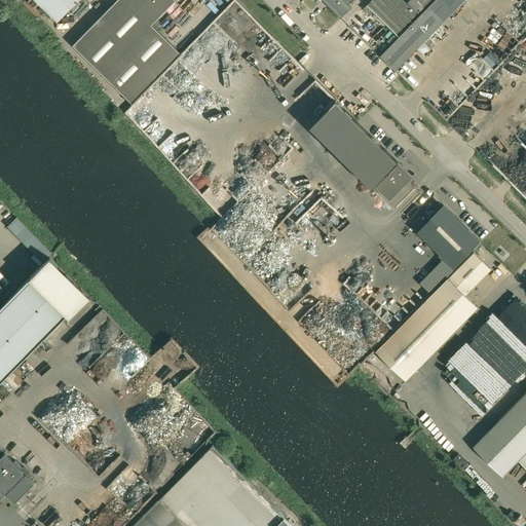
[(35,0),(57,21),(76,0),(35,0)]
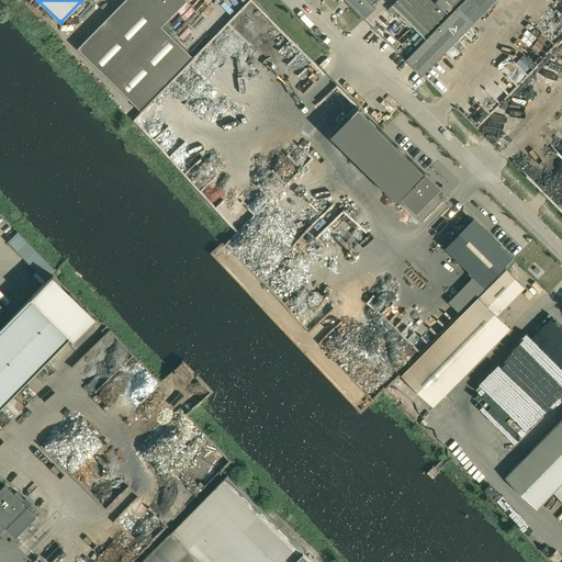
[(163,26),(188,0),(187,0),(124,0),(77,49),(142,111),(194,57),(163,26)]
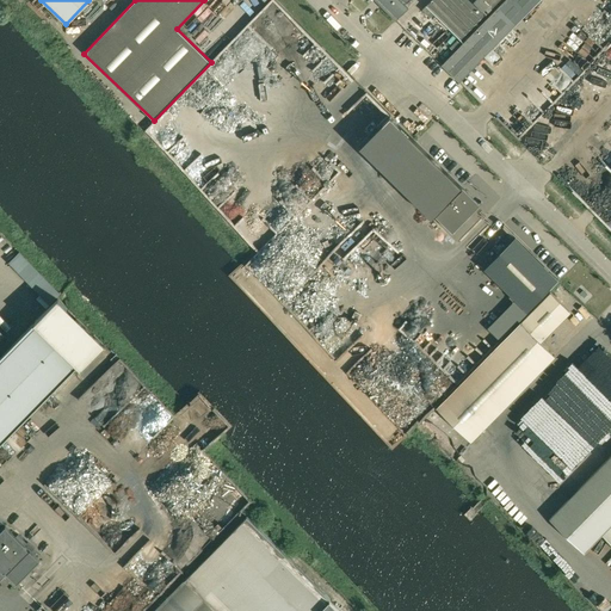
[(375,0),(381,5),(396,20),(408,7),(405,4),(408,0),(375,0)]
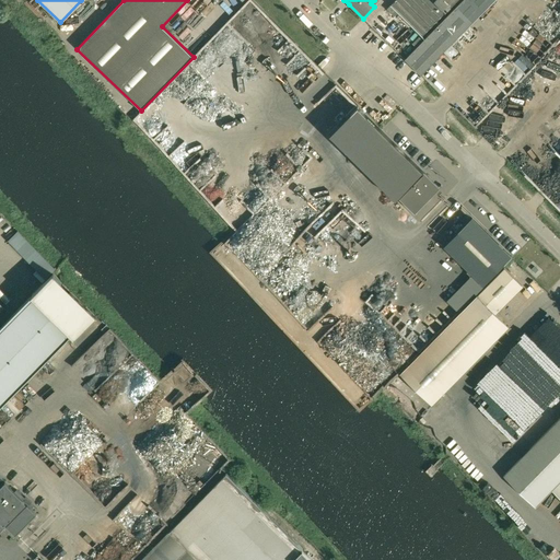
[(395,0),(388,8),(418,36),(420,38),(456,0),(395,0)]
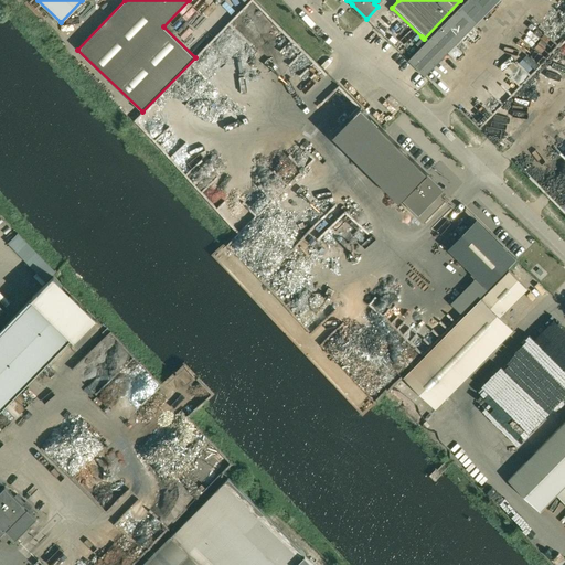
[(467,0),(408,60),(414,65),(422,73),(425,76),(499,0),(467,0)]
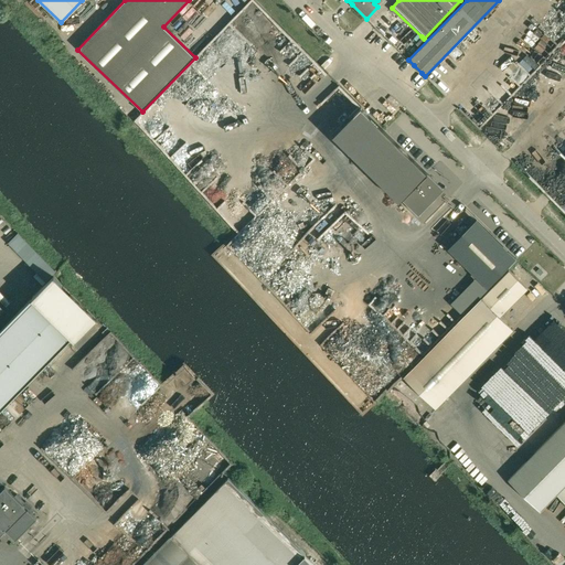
[(395,19),(398,14),(392,8),(387,12),(395,19)]
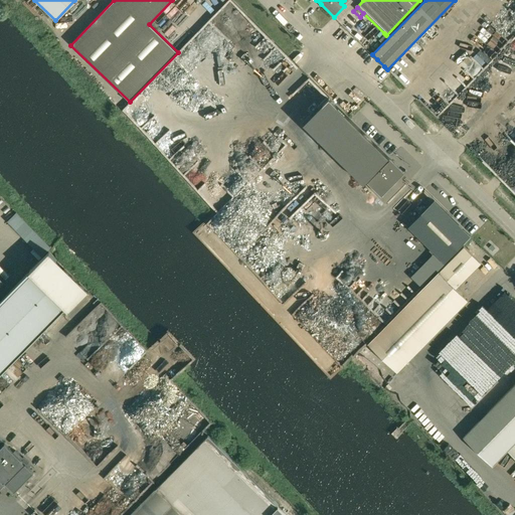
[(366,180),(366,181),(381,196),(404,173),(404,172),(394,162),(389,157),(366,180)]
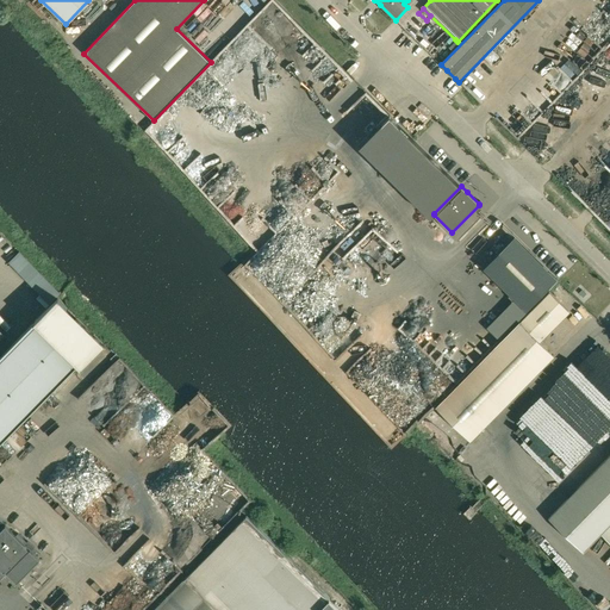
[(558,280),(515,237),(484,269),(527,311),(558,280)]
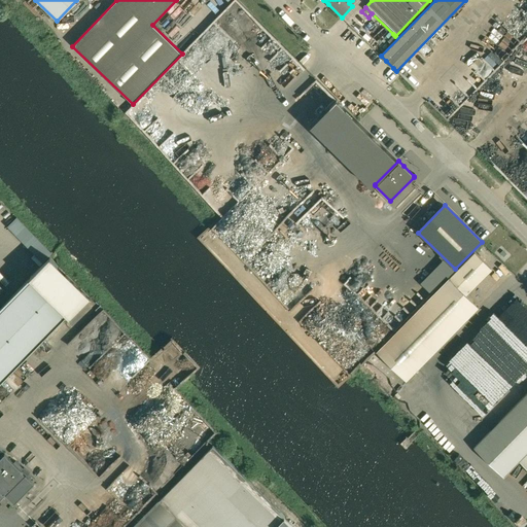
[(385,388),(399,374),(406,381),(478,308),(465,295),(491,270),(475,252),(377,352),(362,366),(385,388)]
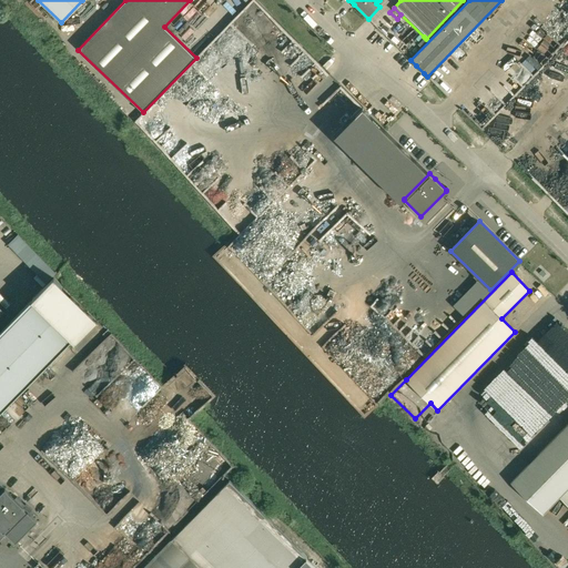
[(0,412),(72,340),(32,300),(0,332),(0,412)]
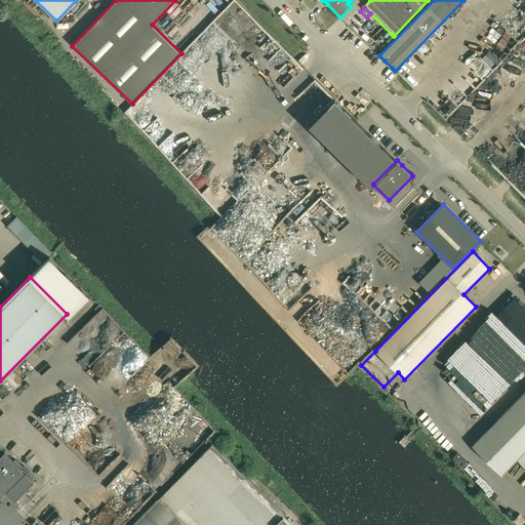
[(524,467),(524,392),(472,446),(501,476),(518,459),(524,467)]
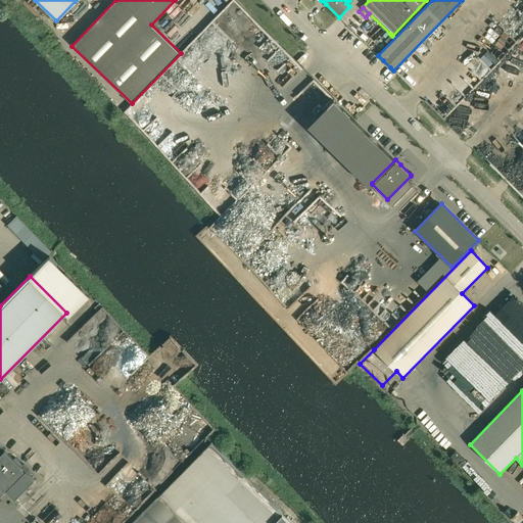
[(290,522),(281,514),(209,442),(131,522),(290,522)]
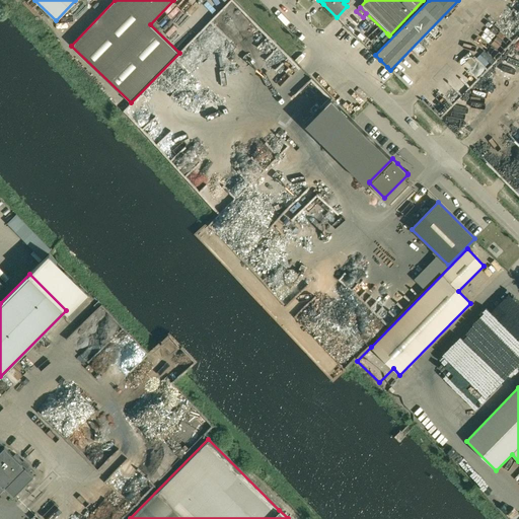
[(4,487),(14,497),(34,476),(26,468),(28,465),(23,460),(23,461),(15,454),(13,456),(5,447),(0,451),(0,485),(3,488),(4,487)]
